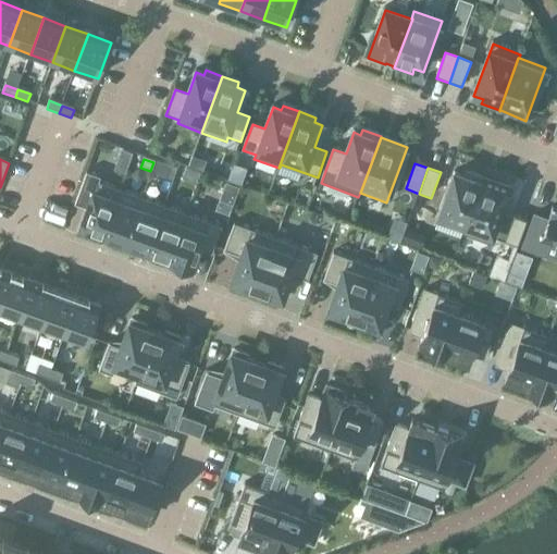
[(483,179),(465,172),(463,177),(454,174),(438,217),(465,226),(466,228),(483,179)]
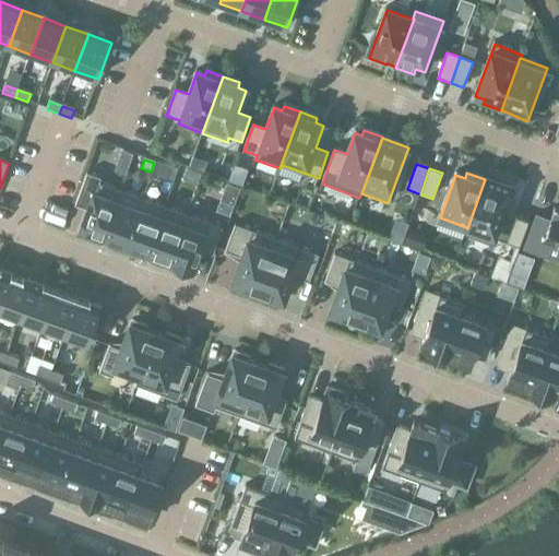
[(81,229),(104,238),(121,192),(98,184),(100,179),(86,174),(75,205),(87,211),(81,229)]
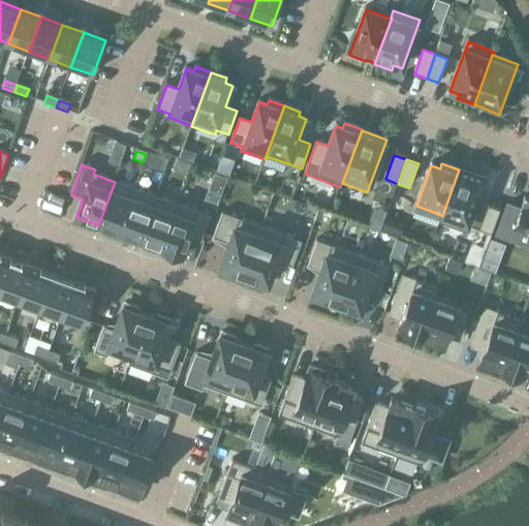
[(438,223),(465,233),(467,226),(492,235),(500,211),(488,206),(487,208),(475,204),(485,179),(467,173),(467,174),(460,171),(460,169),(459,169),(442,216),(441,215),(438,223)]
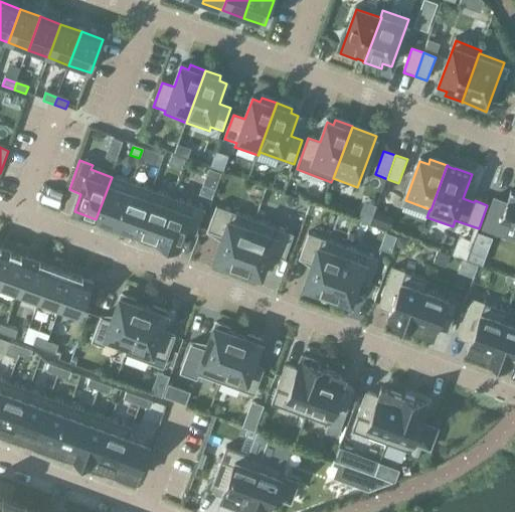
[(96,219),(116,227),(132,184),(112,177),(96,219)]
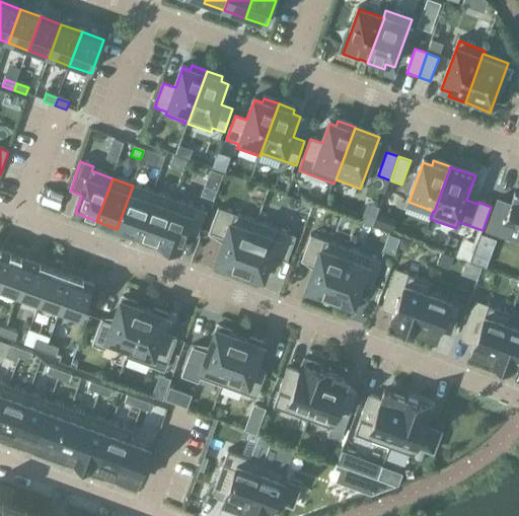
[(146,214),(153,194),(133,186),(117,229),(137,236),(146,214)]
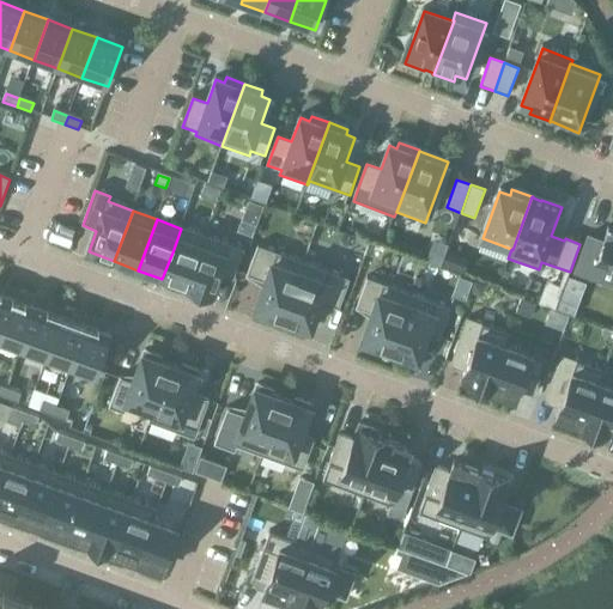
[(186,287),(187,288),(206,237),(181,229),(173,253),(162,279),(186,287)]
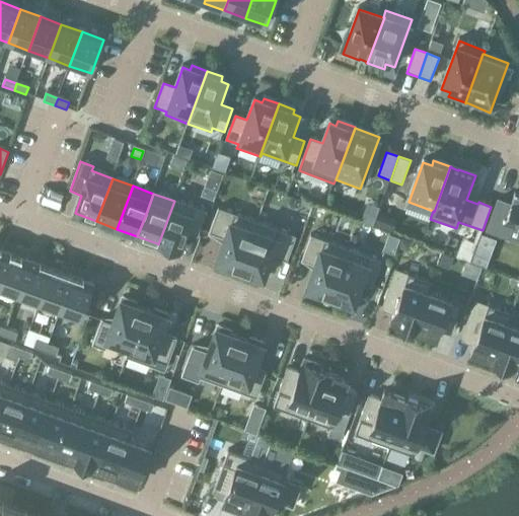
[(518,196),(514,195),(510,206),(498,201),(487,231),(510,239),(513,229),(518,230),(518,196)]
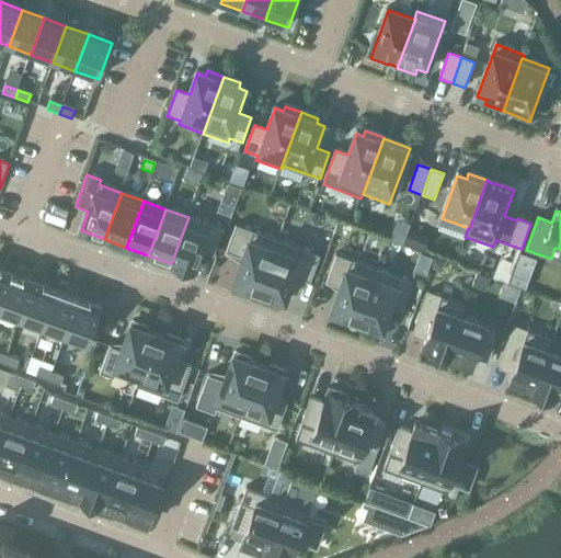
[(171,264),(170,263),(168,268),(186,274),(187,271),(194,273),(201,252),(214,257),(224,230),(210,226),(189,217),(171,264)]
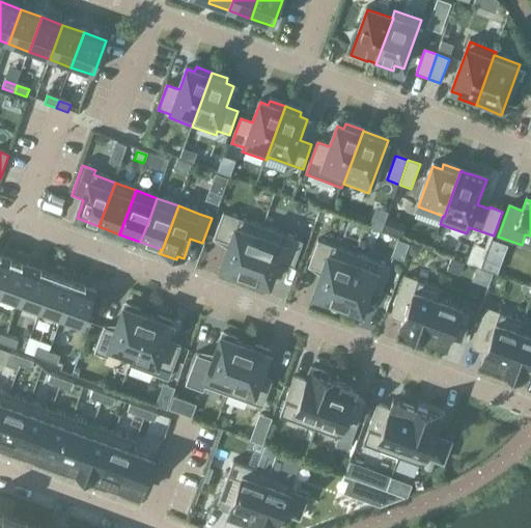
[(223,214),(214,241),(215,241),(215,240),(230,246),(220,273),(233,277),(235,274),(245,277),(262,228),(240,220),(223,214)]
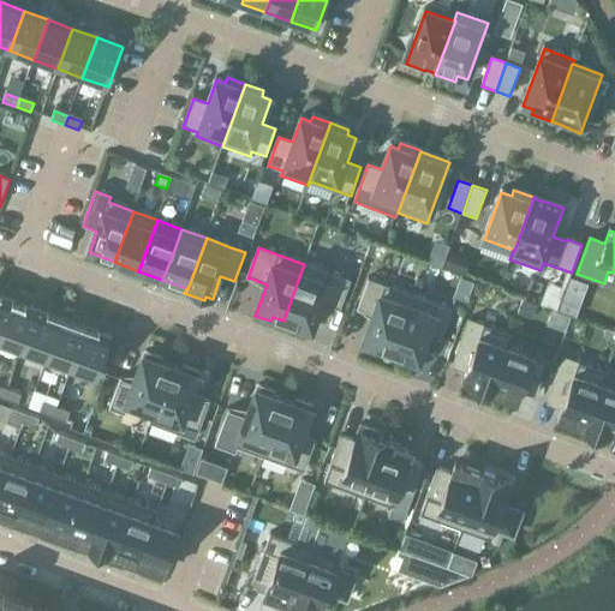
[(304,264),(284,321),(294,325),(293,329),(309,335),(321,305),(339,312),(351,281),(304,264)]
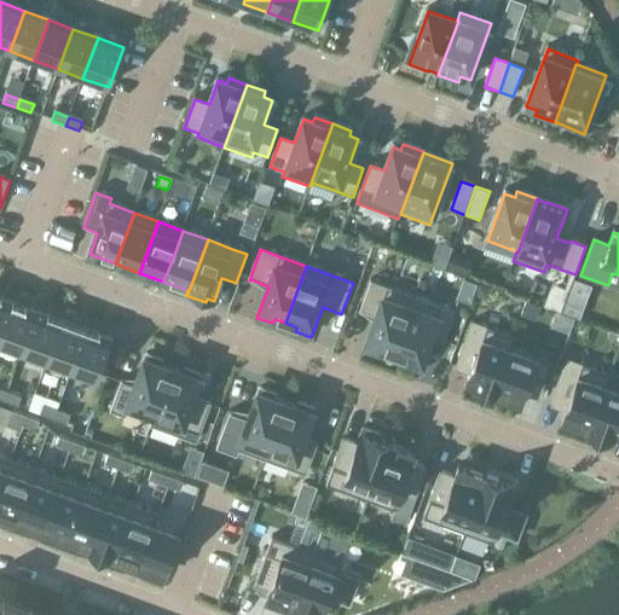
[(415,299),(370,282),(359,313),(360,313),(360,312),(376,318),(364,349),(381,355),(382,350),(393,355),(415,299)]
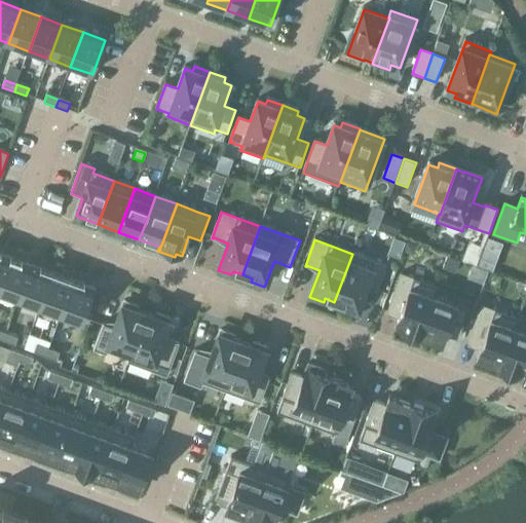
[(386,266),(375,262),(352,254),(334,302),(343,305),(342,308),(357,313),(366,288),(377,292),(386,266)]
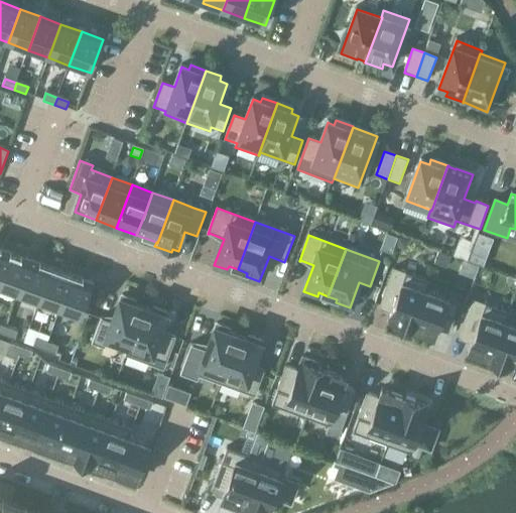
[(0,280),(10,254),(0,250),(0,280)]
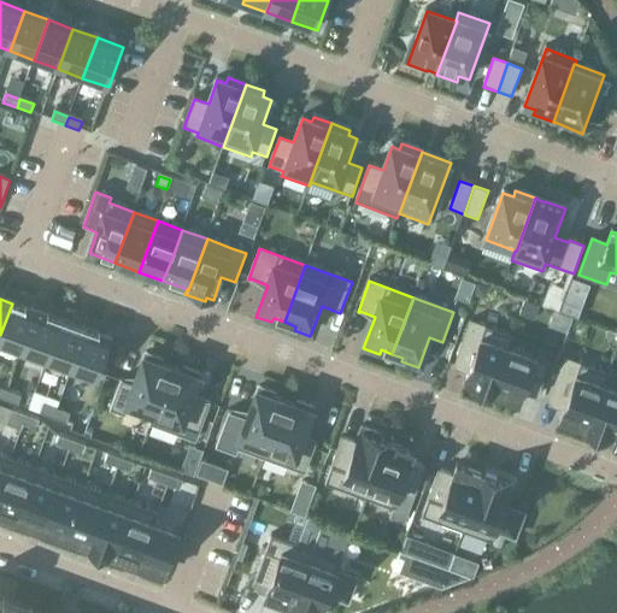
[(0,335),(0,346),(21,354),(36,313),(12,304),(0,335)]
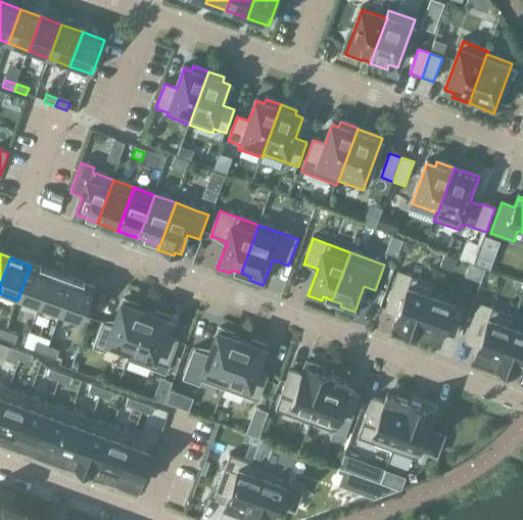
[(486,271),(489,263),(477,257),(474,266),(486,271)]
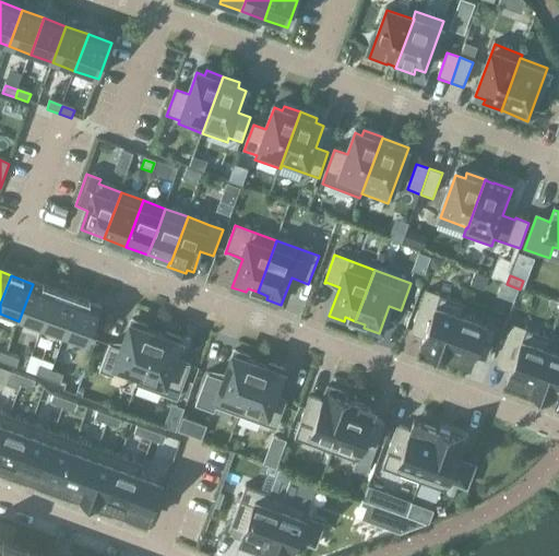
[(19,321),(42,329),(55,292),(33,284),(19,321)]
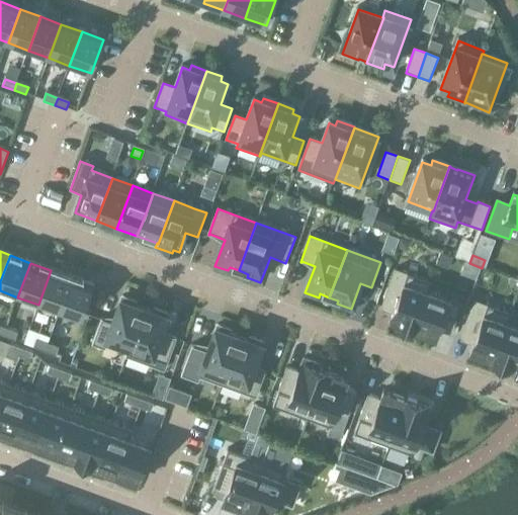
[(38,305),(59,313),(72,278),(51,270),(38,305)]
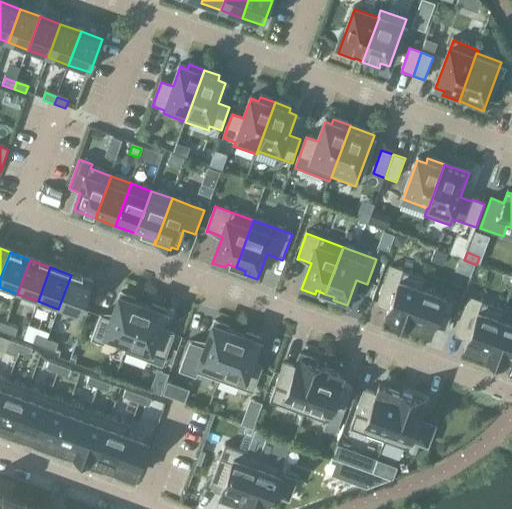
[(408,328),(421,290),(423,290),(426,281),(391,268),(376,306),(388,311),(385,319),(408,328)]
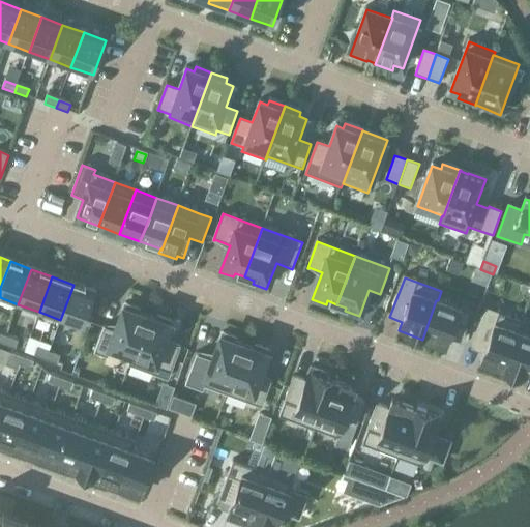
[(60,320),(82,328),(95,293),(74,285),(60,320)]
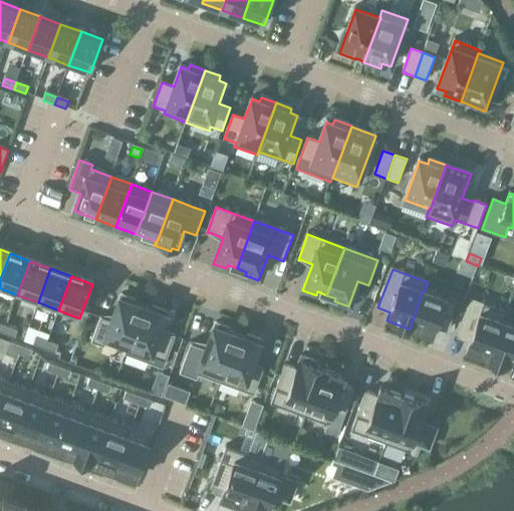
[(425,291),(423,291),(410,329),(432,337),(435,328),(447,332),(458,303),(425,291)]
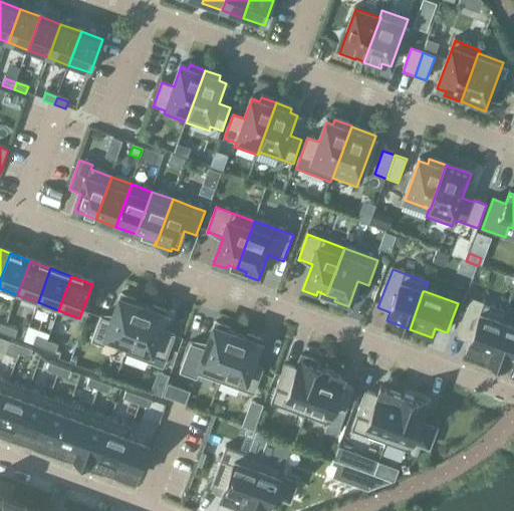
[(129,346),(143,308),(134,304),(135,301),(121,296),(111,322),(101,318),(101,317),(100,317),(91,342),(104,347),(107,338),(127,345),(129,346)]
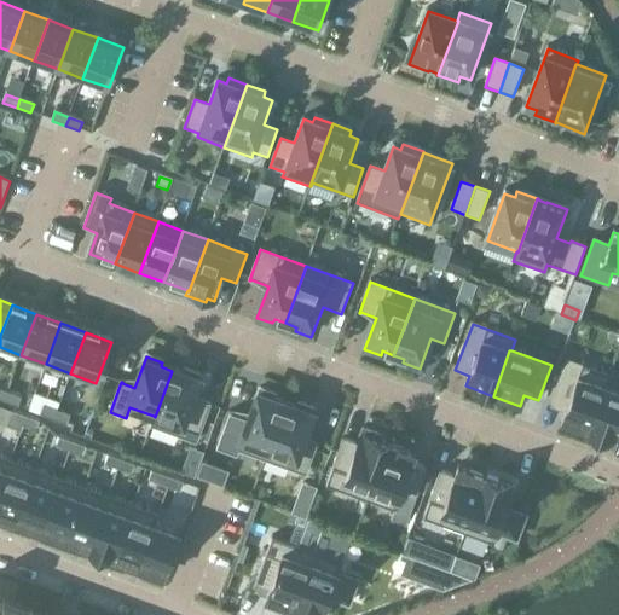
[(551,407),(565,412),(561,423),(589,434),(605,388),(607,388),(611,377),(568,361),(551,407)]
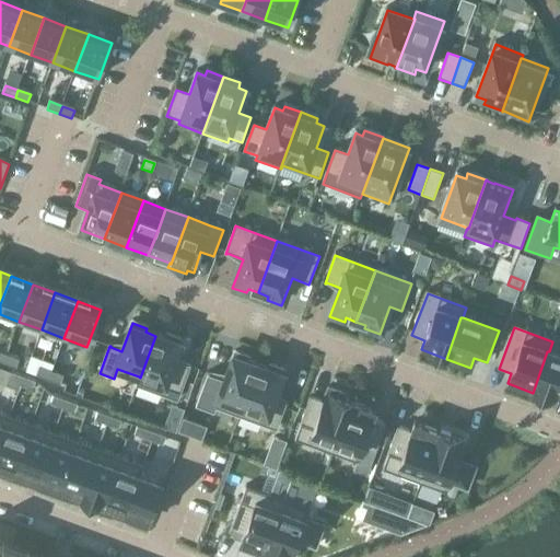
[(139,376),(136,386),(177,403),(190,367),(189,367),(174,361),(182,341),(167,336),(165,339),(155,336),(140,378),(139,376)]
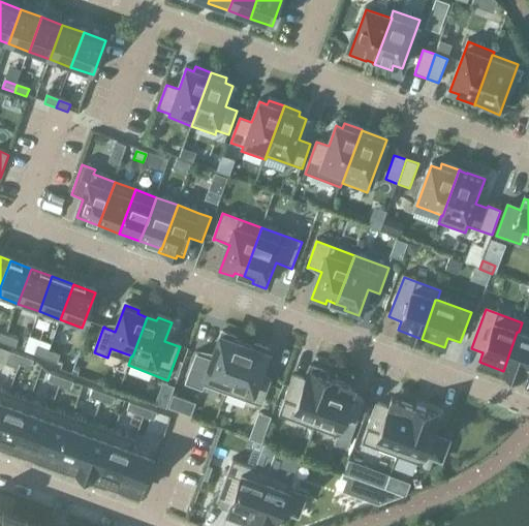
[(528,335),(519,332),(517,332),(503,371),(526,379),(528,371),(528,335)]
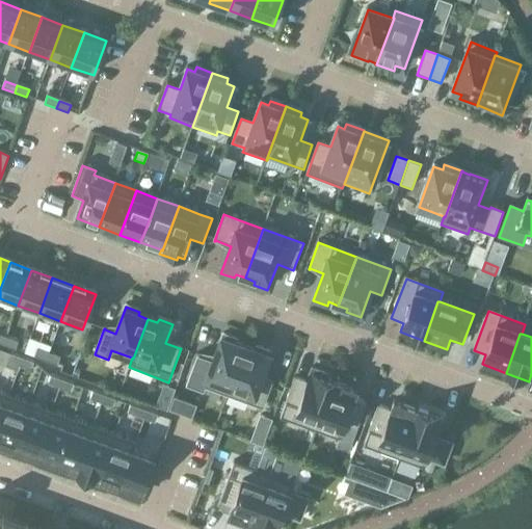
[(204,393),(205,389),(228,397),(245,348),(236,344),(237,341),(223,336),(213,363),(198,358),(198,356),(197,355),(186,387),(204,393)]
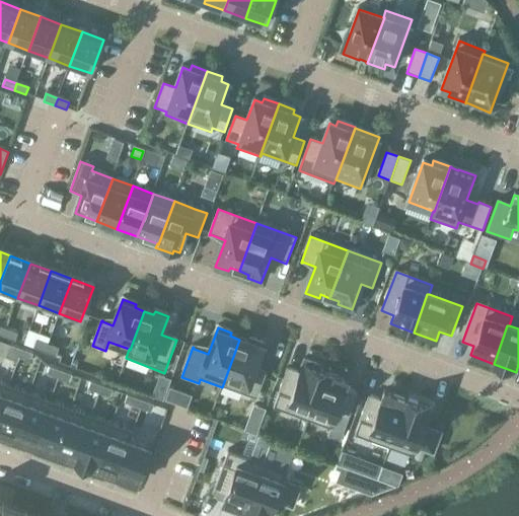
[(3,338),(15,342),(17,335),(6,329),(3,338)]
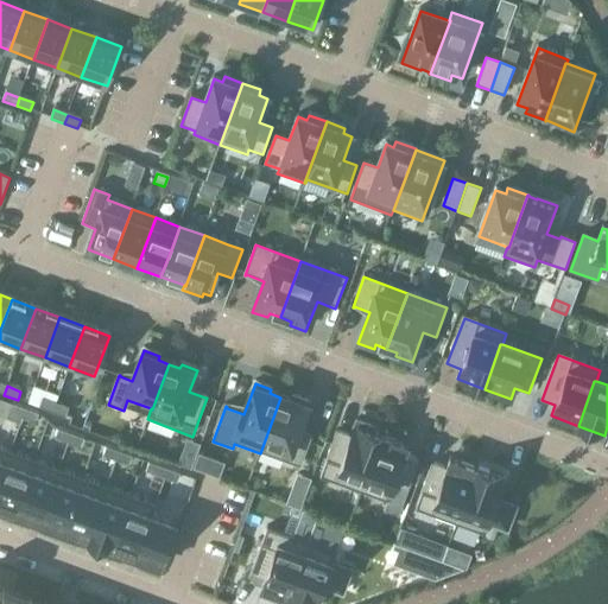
[(260,453),(301,468),(311,438),(310,437),(309,438),(297,433),(309,404),(292,398),(291,401),(280,398),(260,453)]
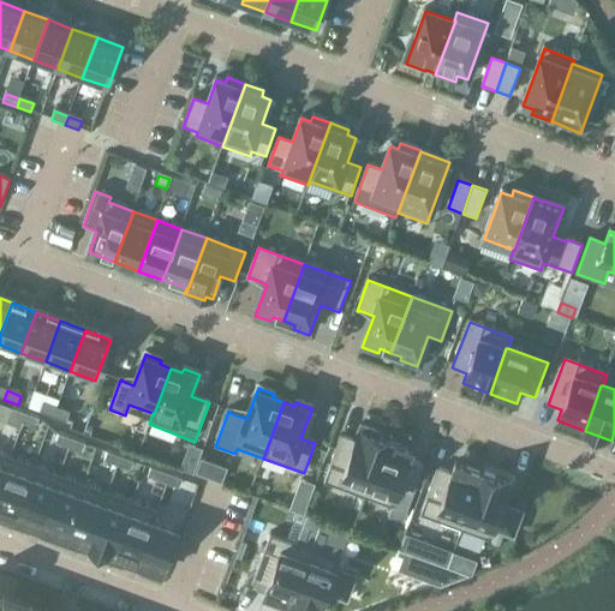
[(57,408),(42,403),(40,413),(53,418),(57,408)]
